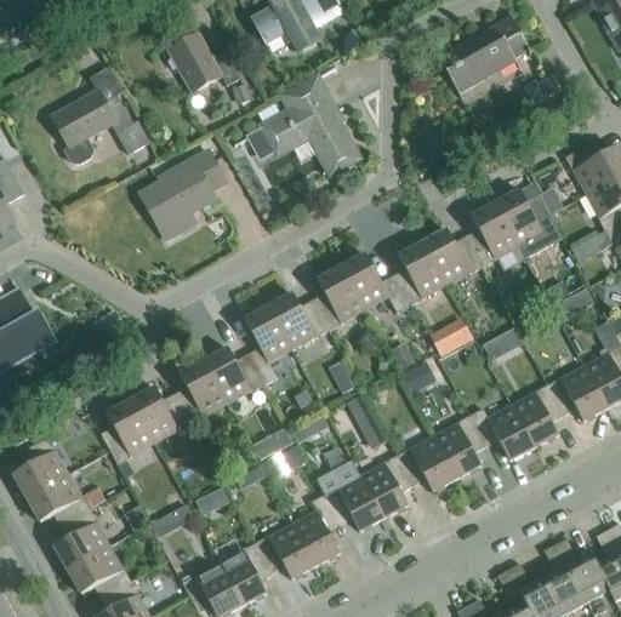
[(271,0),(273,6),(251,18),(266,44),(288,33),(296,46),(317,35),(314,29),(345,12),(337,0),(271,0)]
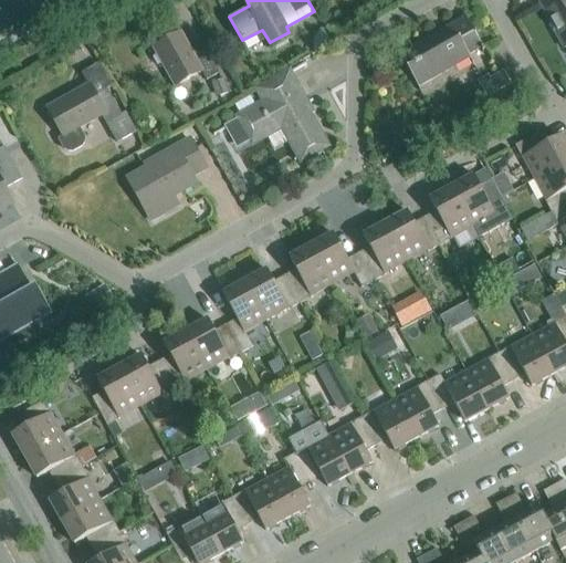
[(545,0),(542,2),(556,28),(553,29),(561,43),(565,39),(565,0),(545,0)]
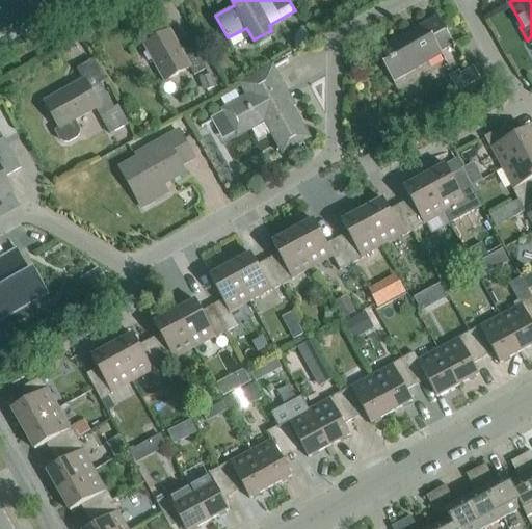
[(441,48),(454,41),(435,8),(383,37),(393,54),(382,60),(396,84),(445,56),(441,48)]
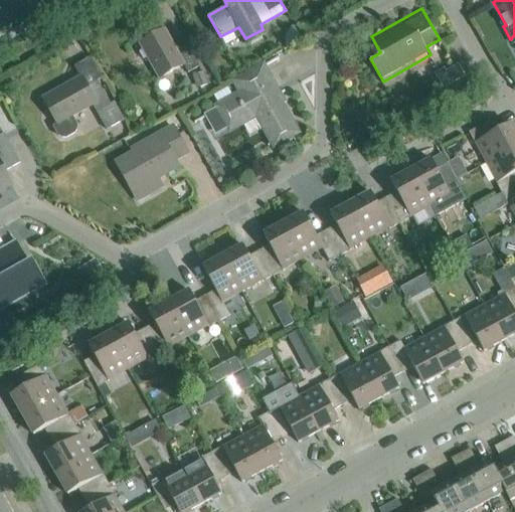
[(165,27),(140,41),(142,46),(141,51),(145,57),(149,59),(159,76),(183,63),(187,70),(199,64),(187,43),(177,49),(165,27)]
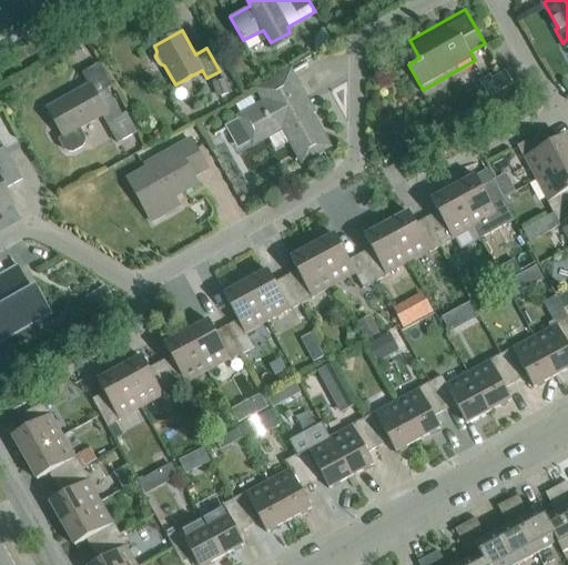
[(489,72),(479,78),(487,94),(513,81),(506,68),(492,76),(489,72)]
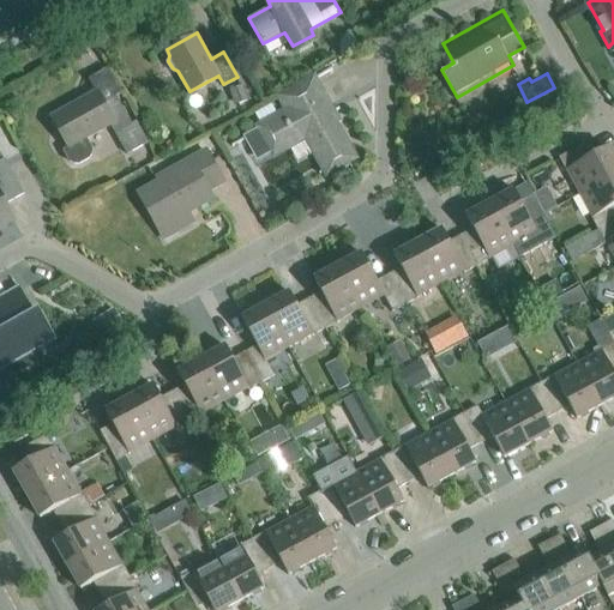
[(257,128),(242,136),(254,157),(275,146),(275,148),(307,130),(327,167),(347,156),(337,138),(341,137),(317,95),(323,91),(314,77),(283,95),(292,109),(280,115),(263,125),(257,128)]
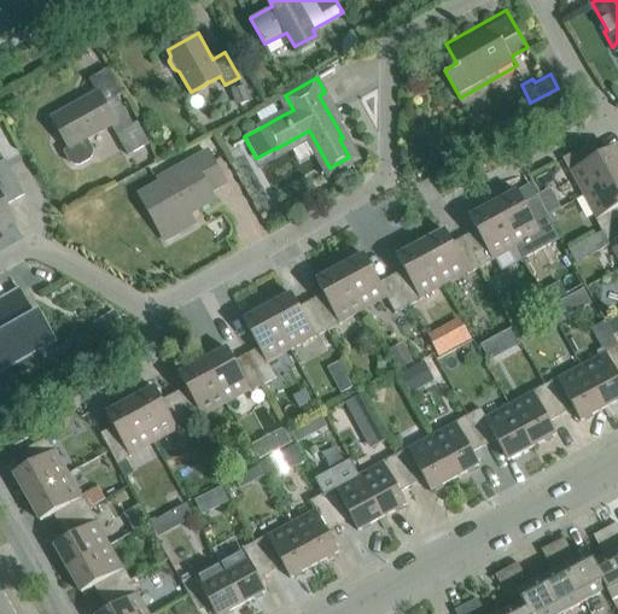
[(242,86),(232,91),(239,104),(248,99),(242,86)]
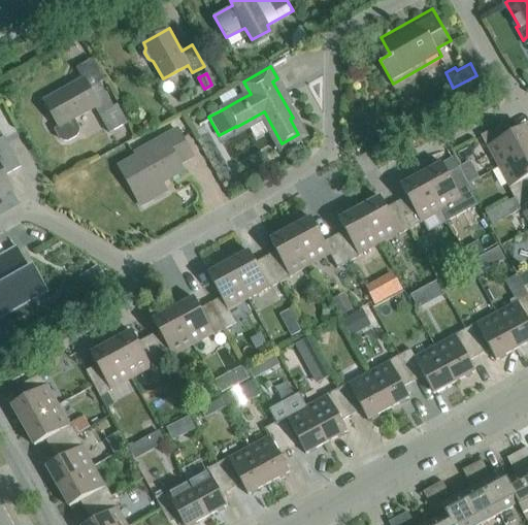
[(74,117),(95,105),(109,131),(128,121),(120,106),(116,108),(100,80),(90,87),(84,76),(44,99),(59,125),(55,128),(60,137),(64,139),(68,139),(77,134),(79,130),(79,126),(74,117)]
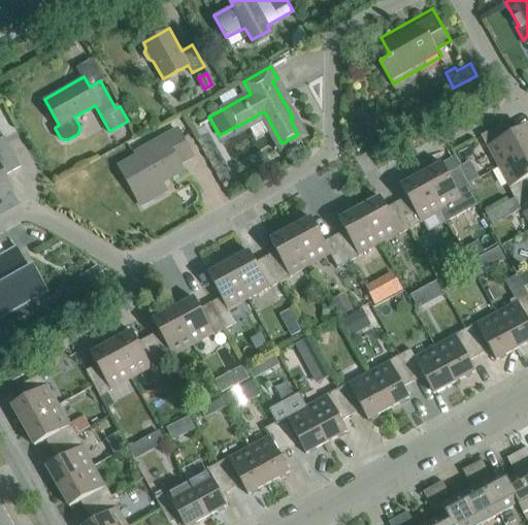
[(488,144),(499,164),(527,148),(527,133),(523,125),(513,130),(506,120),(481,133),(487,145),(488,144)]
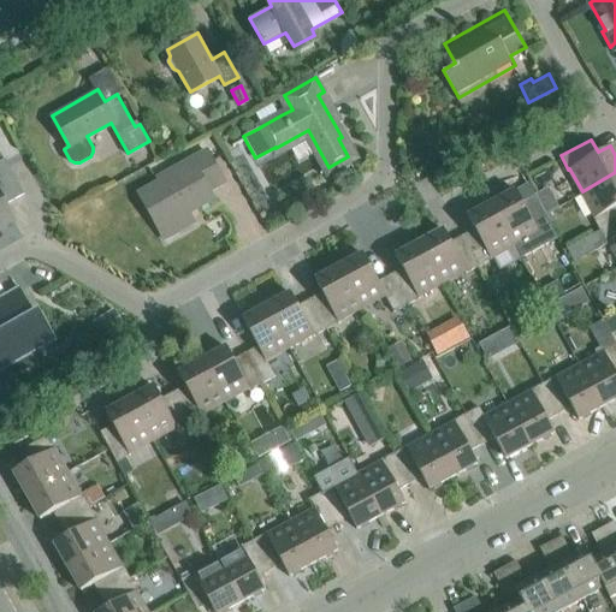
[(208,189),(224,180),(206,149),(158,176),(160,179),(138,191),(165,238),(196,221),(190,209),(213,197),(208,189)]
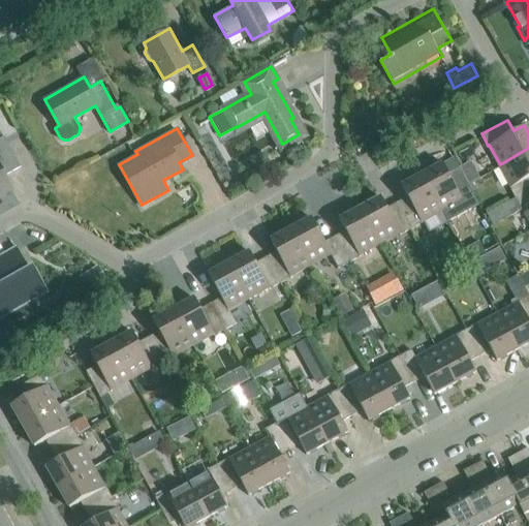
[(4,174),(21,165),(4,135),(2,135),(0,136),(0,193),(11,187),(4,174)]
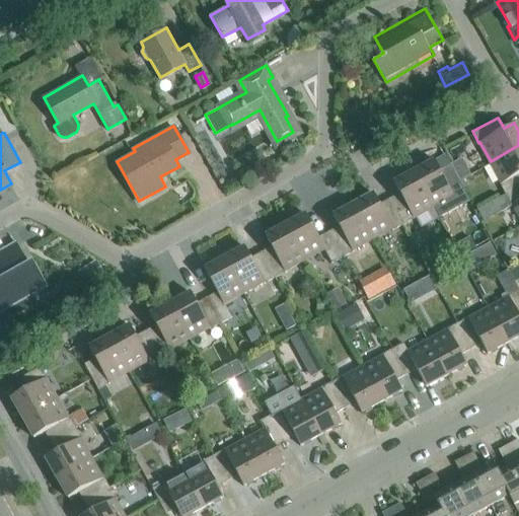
[(518,145),(491,161),(501,180),(500,181),(506,193),(518,185),(518,145)]
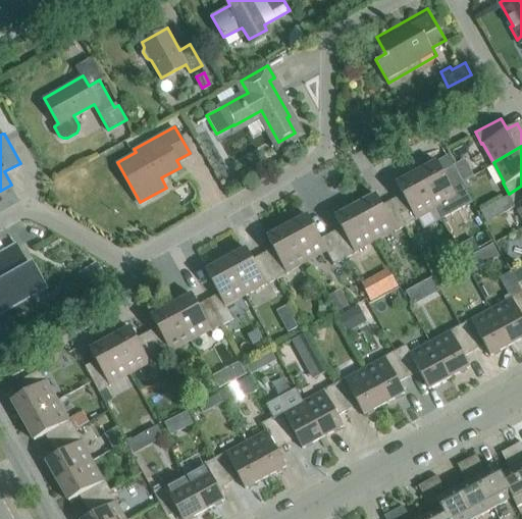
[(468,190),(454,164),(442,170),(436,159),(417,170),(436,205),(442,216),(472,201),(467,191),(468,190)]
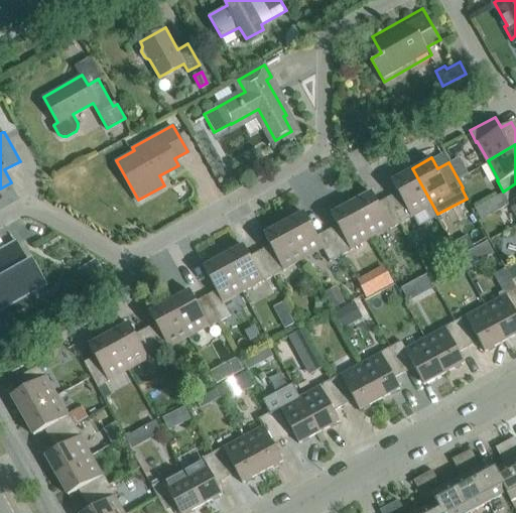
[(431,203),(412,168),(391,179),(397,189),(388,196),(401,221),(412,215),(411,214),(431,203)]
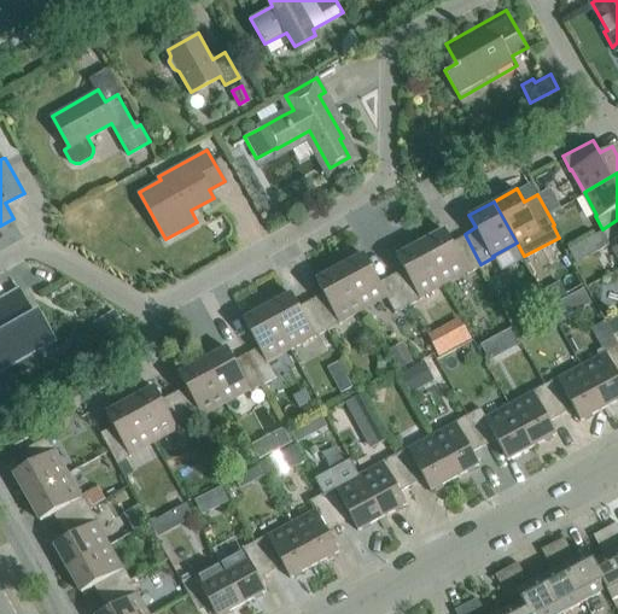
[(617,220),(602,229),(570,247),(576,261),(611,241),(617,255),(617,220)]
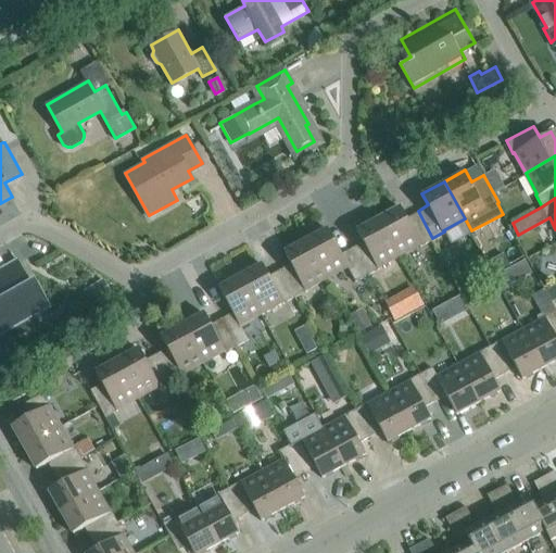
[(432,238),(418,211),(406,216),(400,205),(379,216),(399,254),(419,243),(420,244),(432,238)]
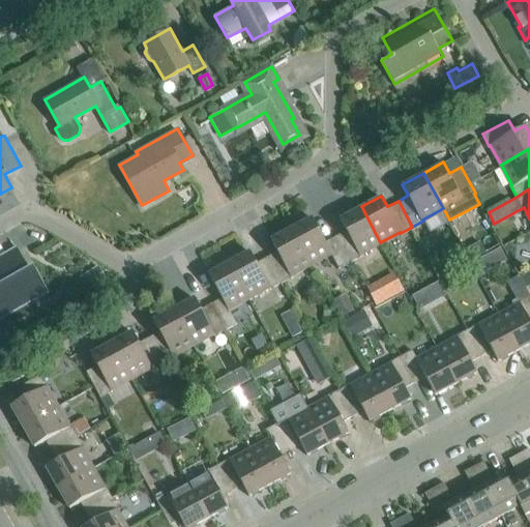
[(380,242),(361,206),(340,217),(346,229),(335,234),(350,261),(361,255),(360,254),(380,242)]
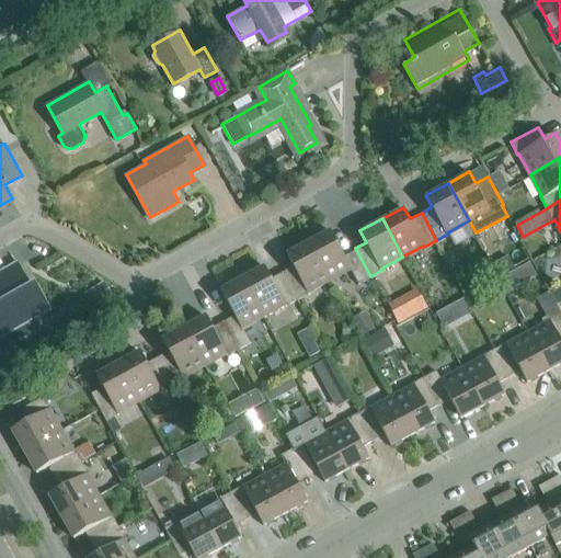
[(370,276),(355,248),(344,254),(330,229),(309,241),(329,279),(350,268),(358,283),(370,276)]
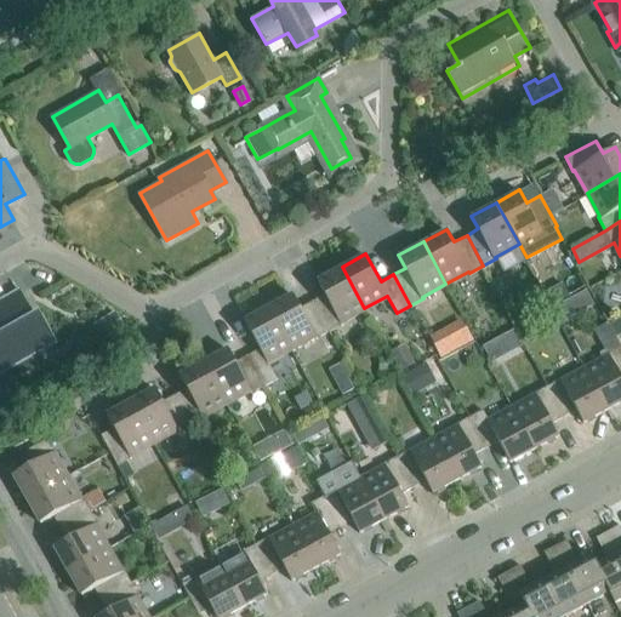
[(364,308),(342,267),(318,280),(324,292),(312,300),(329,330),(342,323),(341,321),(364,308)]
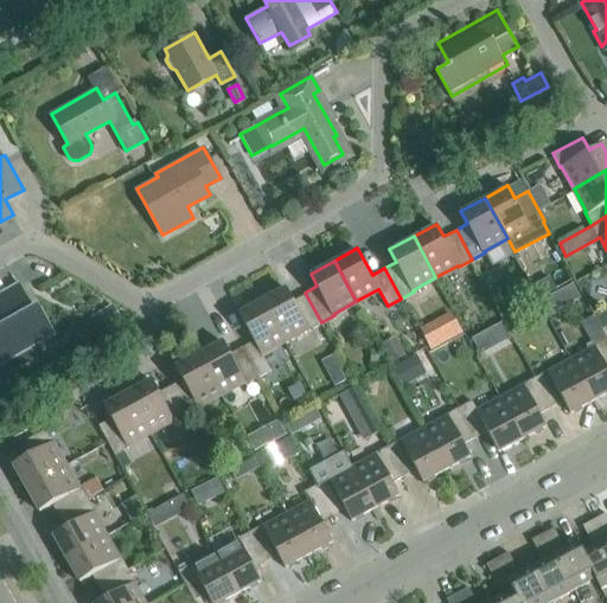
[(0,364),(0,360),(52,331),(38,306),(32,308),(18,283),(0,293),(0,364),(0,365),(0,364)]
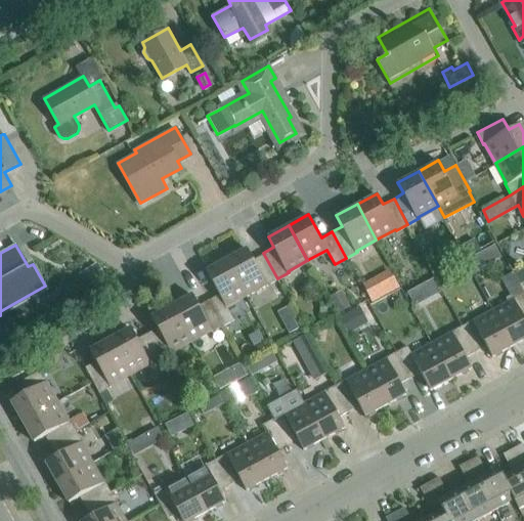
[(496,246),(484,253),(490,265),(504,259),(496,246)]
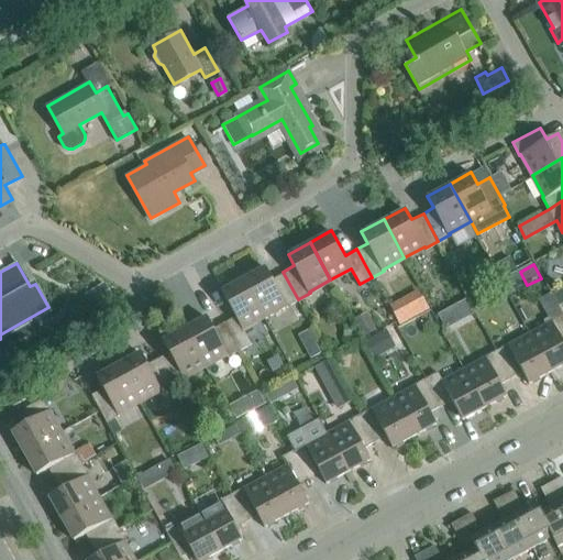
[(298,299),(283,272),(272,277),(265,266),(243,278),(264,316),(285,305),(286,306),(298,299)]
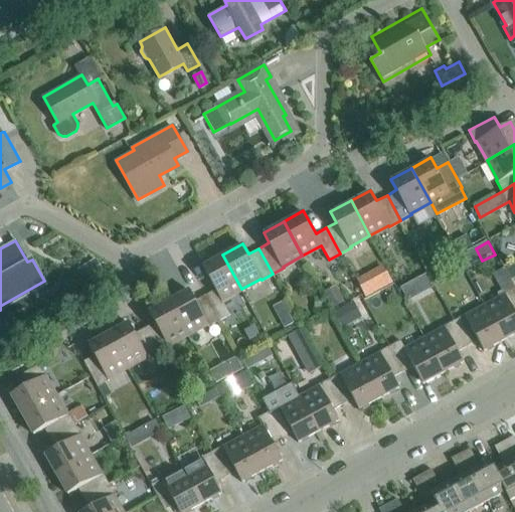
[(241,289),(222,254),(202,265),(215,288),(205,294),(218,319),(229,313),(222,299),(241,289)]
